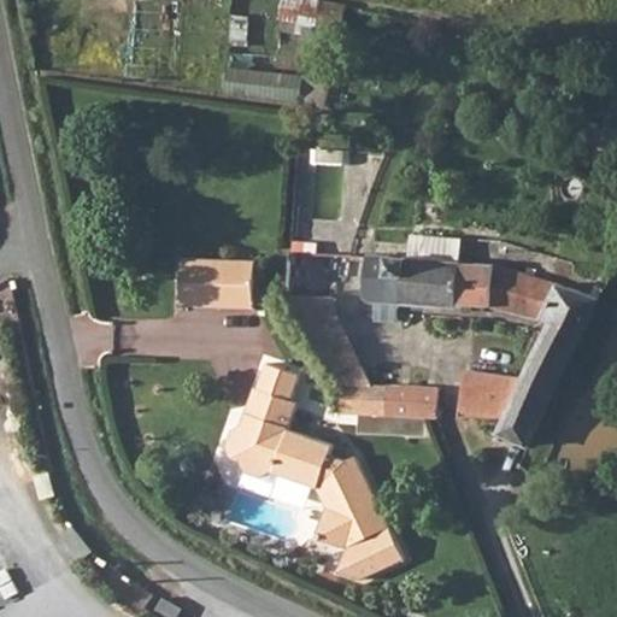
[(234,66),(231,94),(331,103),(334,75),(234,66)]
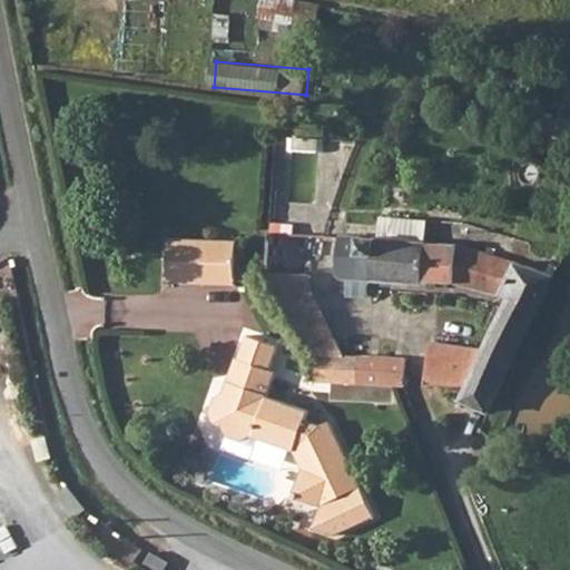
[(459,244),(357,238),(356,256),(377,258),(375,278),(470,285),(508,300),(487,350),(469,389),(463,400),(491,409),(556,276),(459,244)]
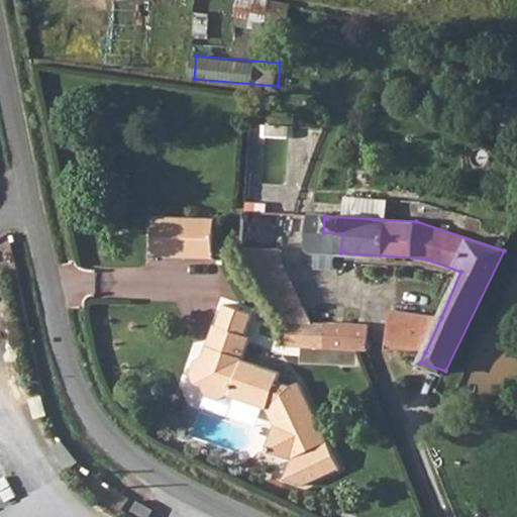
[(152,217),(151,228),(188,229),(190,219),(152,217)]
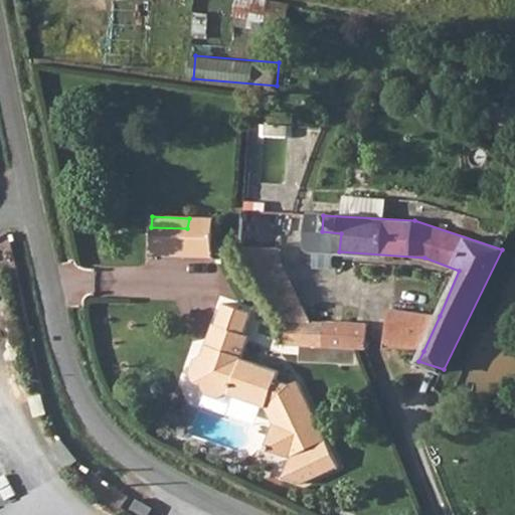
[(187,228),(151,227),(149,256),(209,260),(211,219),(189,218),(187,228)]
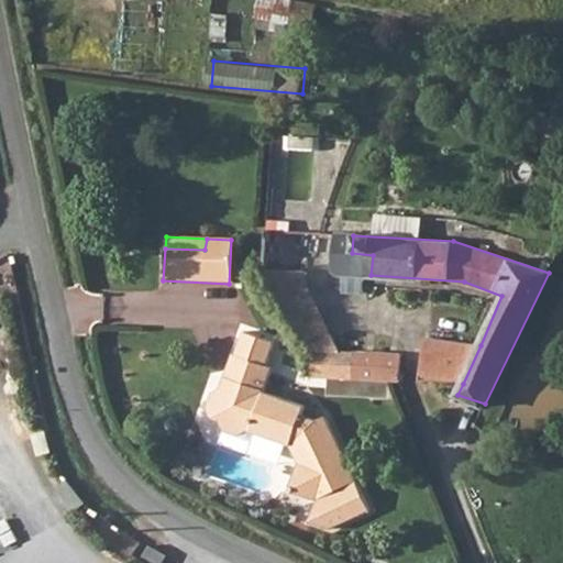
[(313,349),(310,376),(351,378),(353,351),(313,349)]
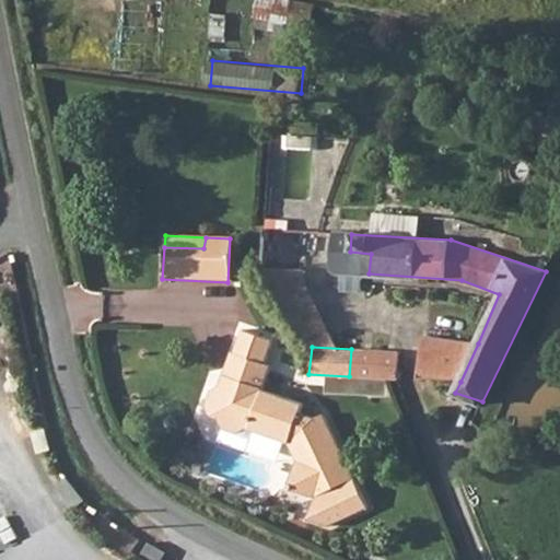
[(351,349),(349,376),(396,378),(398,353),(351,349)]
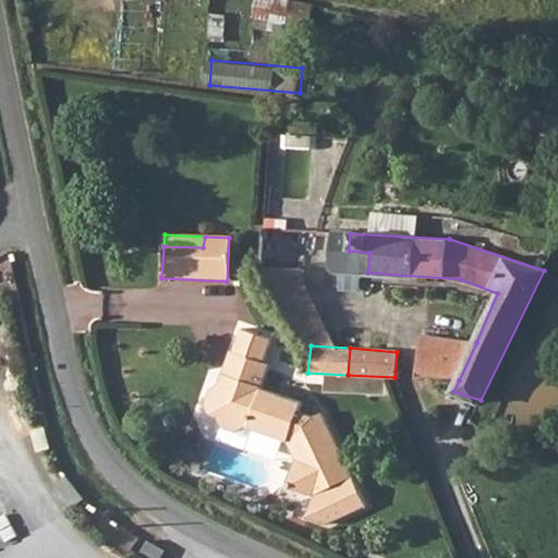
[(301,465),(298,474),(308,500),(316,504),(339,494),(354,489),(328,422),(318,424),(302,417),(306,409),(267,392),(277,372),(237,355),(232,370),(239,380),(232,391),(223,388),(214,392),(209,408),(211,415),(226,421),(231,432),(243,437),(254,431),(292,445),(301,465)]
